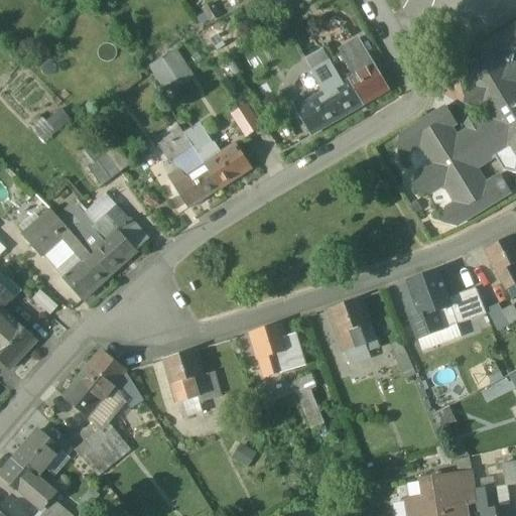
[(515,30),(493,43),(508,71),(512,69),(515,56),(515,55),(515,30)]
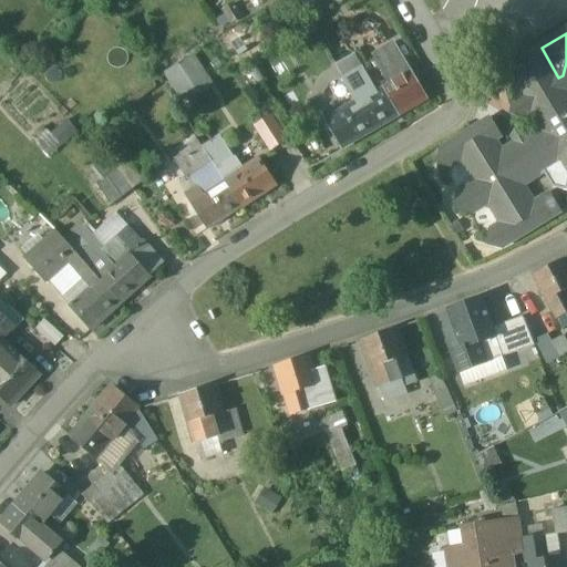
[(410,73),(392,42),(371,54),(389,85),(393,83),(410,73)]
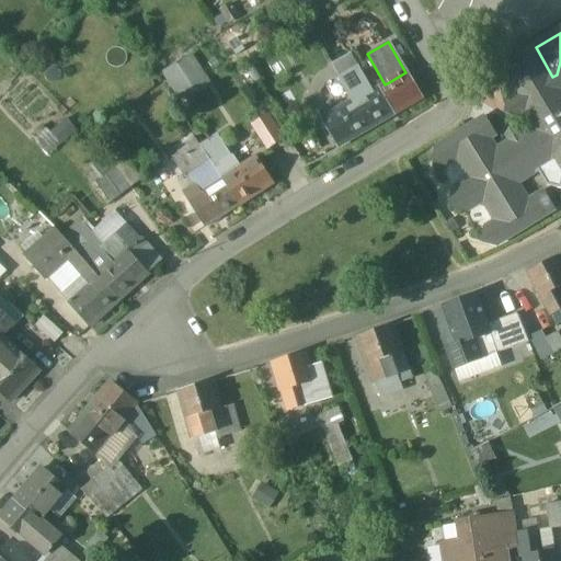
[(560,76),(557,75),(552,77),(536,47),(497,69),(512,94),(508,96),(505,112),(519,115),(524,113),(531,126),(539,138),(544,135),(548,142),(544,145),(552,159),(560,174),(560,173),(560,76)]
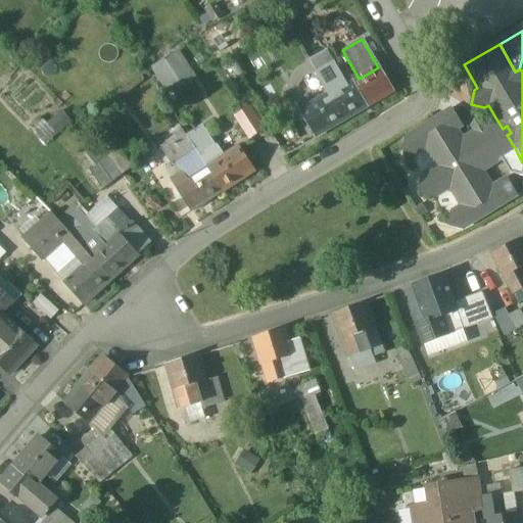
[(167,86),(195,67),(182,48),(153,66),(167,86)]
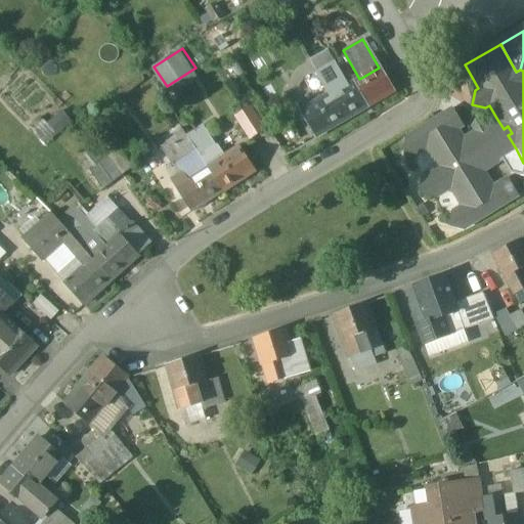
[(348,86),(335,64),(320,74),(333,95),(348,86)]
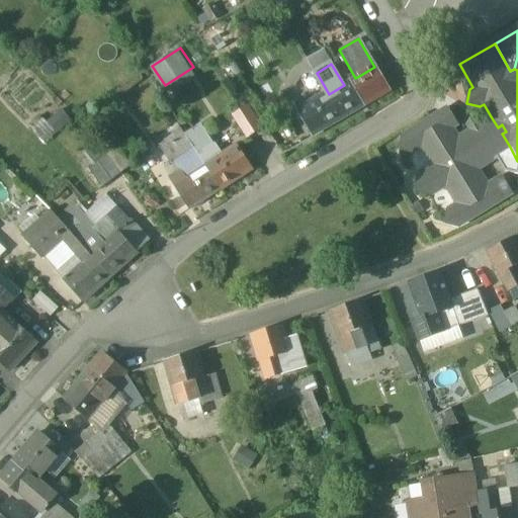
[(389,89),(374,67),(359,76),(373,98),(389,89)]
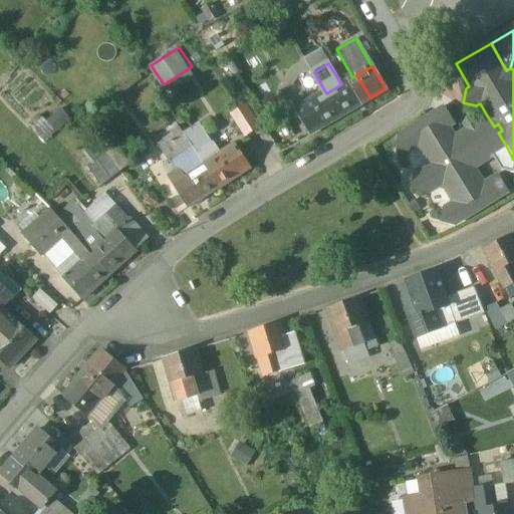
[(370,97),(356,75),(352,77),(347,80),(361,103),(370,97)]
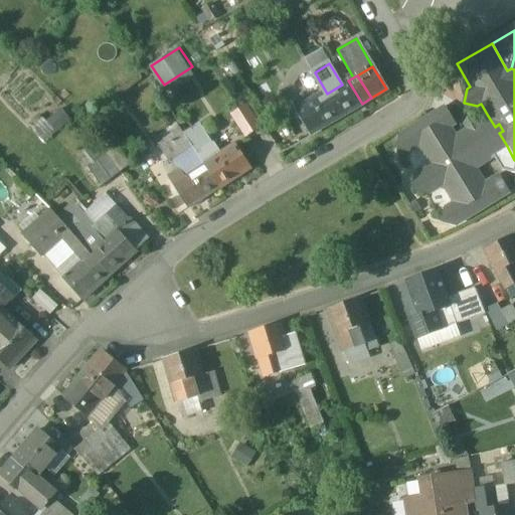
[(362,104),(348,80),(342,84),(327,94),(341,116),(362,104)]
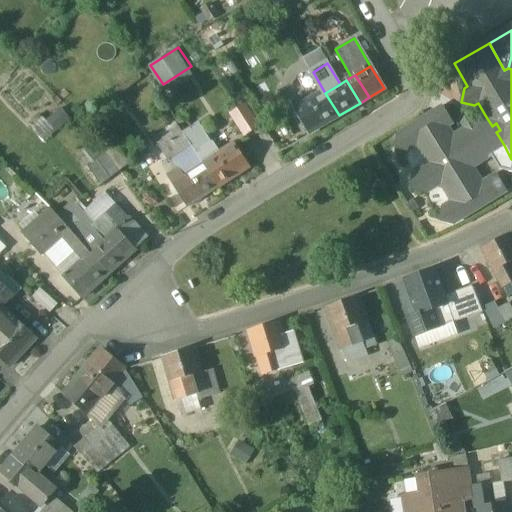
[(325,93),(294,111),(307,134),(339,115),(325,93)]
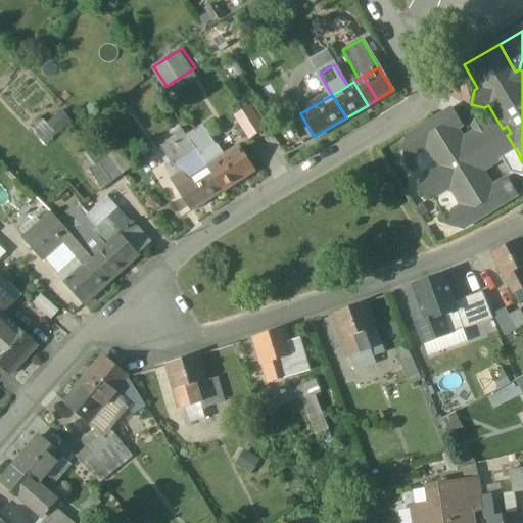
[(264,129),(250,108),(236,117),(250,138),(264,129)]
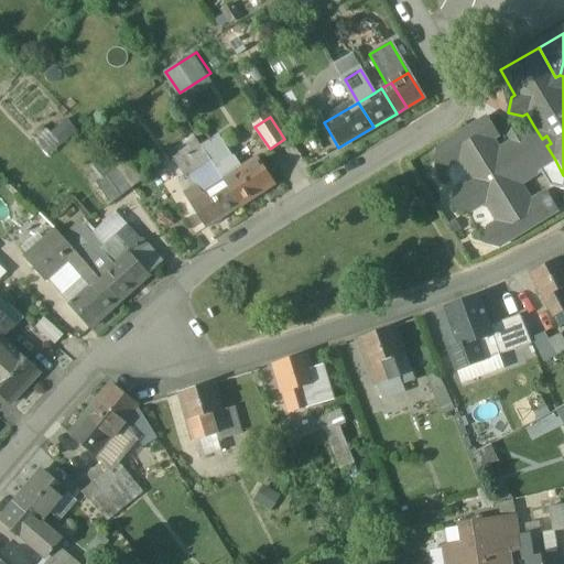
[(512,140),(497,149),(491,138),(496,134),(485,117),(438,143),(434,158),(448,162),(458,156),(472,179),(456,186),(452,205),(470,209),(485,202),(496,221),(486,227),(481,240),(496,243),(552,212),(542,194),(528,203),(517,183),(537,172),(555,160),(546,145),(551,143),(546,136),(542,139),(534,127),(527,132),(524,129),(510,138),(512,140)]
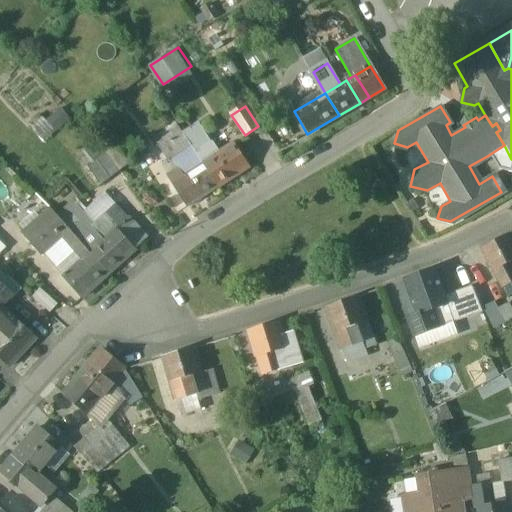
[(232,143),(202,163),(217,186),(247,167),(232,143)]
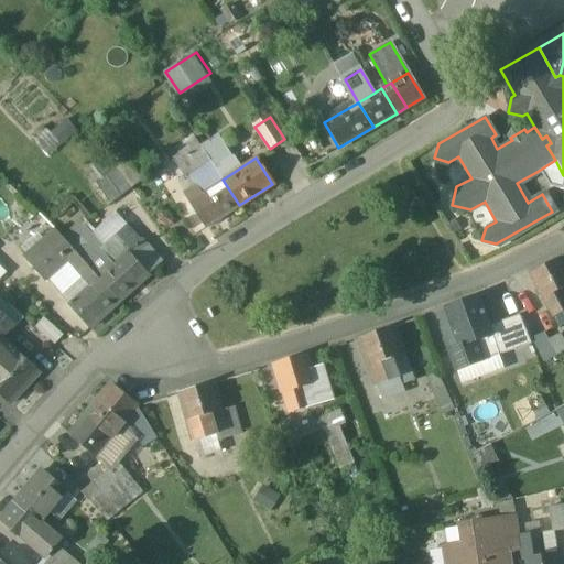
[(563,174),(563,175),(555,160),(537,172),(537,173),(539,172),(548,186),(563,192),(563,188),(563,174)]
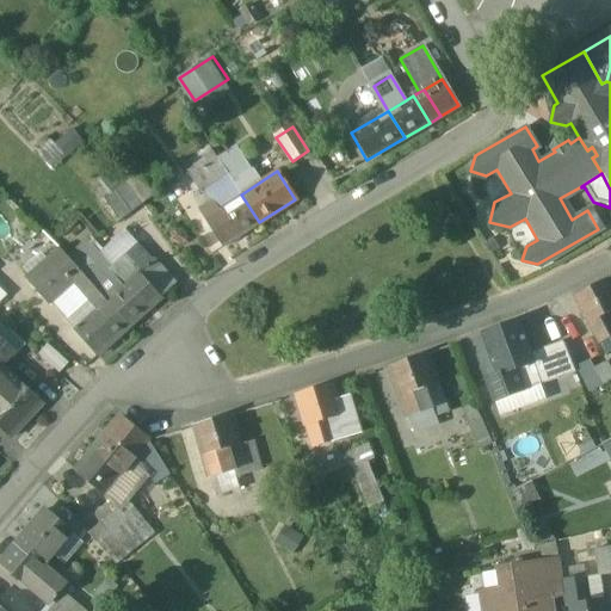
[(143,202),(127,178),(106,192),(123,216),(143,202)]
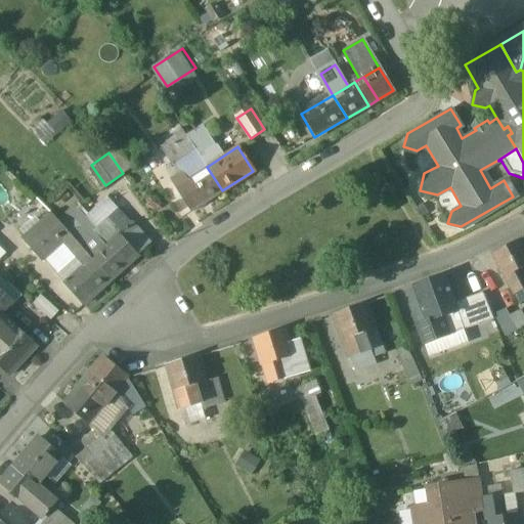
[(207,167),(179,184),(194,209),(222,190),(207,167)]
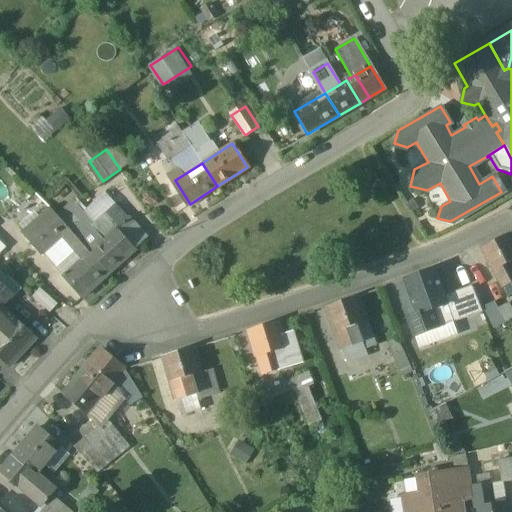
[(96,222),(75,199),(59,214),(63,218),(92,250),(117,227),(136,248),(148,237),(137,224),(133,227),(126,220),(128,218),(115,204),(96,222)]
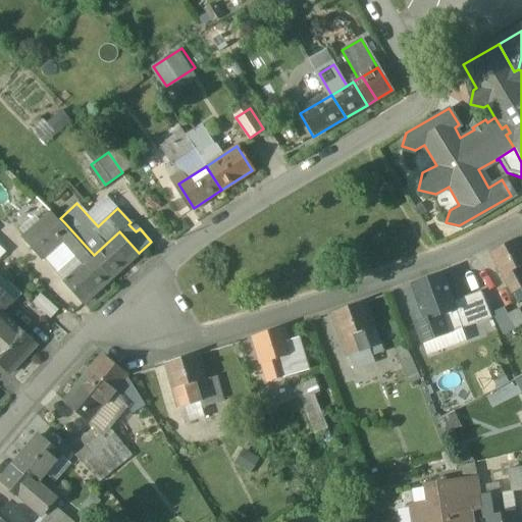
[(60,218),(53,211),(24,236),(46,259),(53,252),(64,241),(77,254),(85,263),(86,263),(94,255),(64,222),(60,218)]
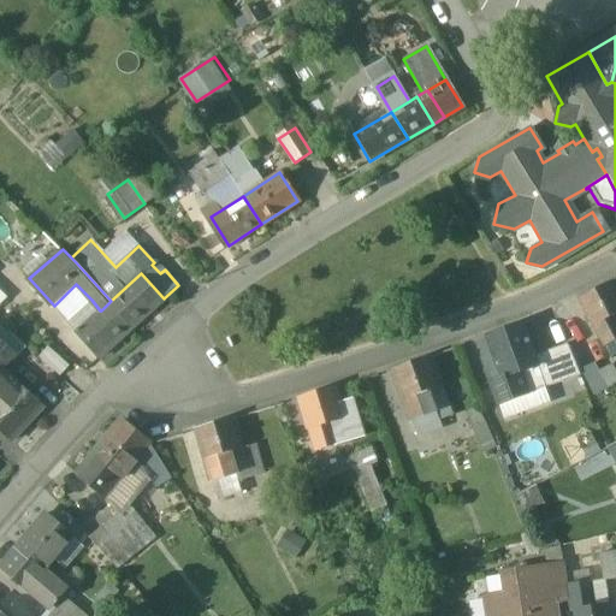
[(141,273),(111,301),(134,326),(164,298),(141,273)]
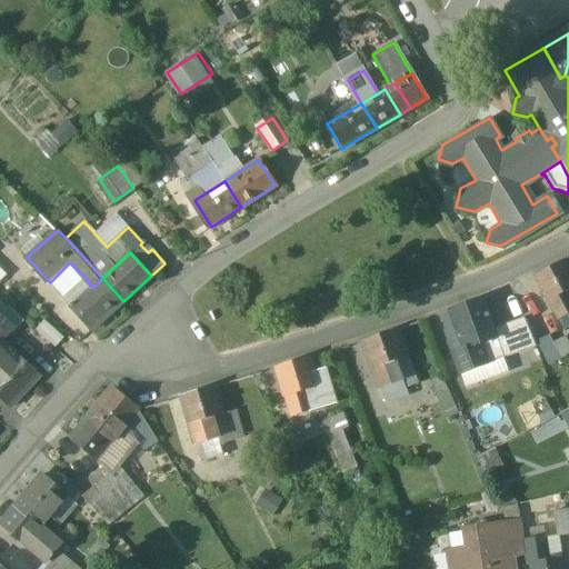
[(568,266),(566,260),(535,277),(548,302),(549,301),(568,291),(568,266)]
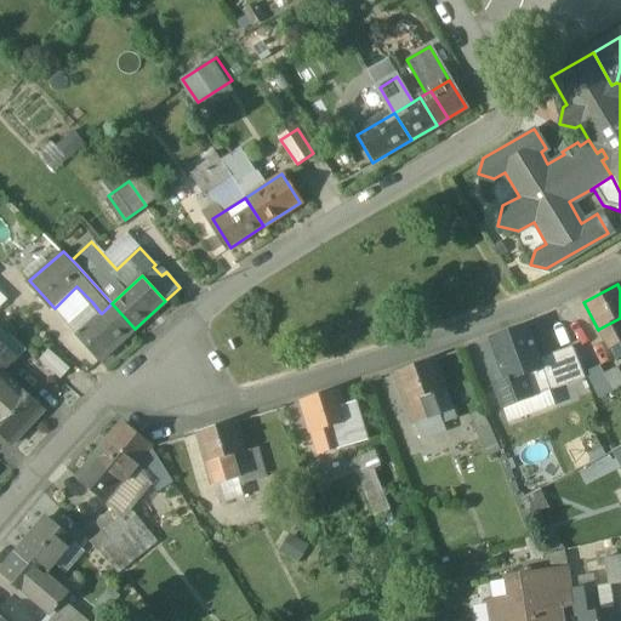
[(92,302),(77,286),(63,300),(78,315),(92,302)]
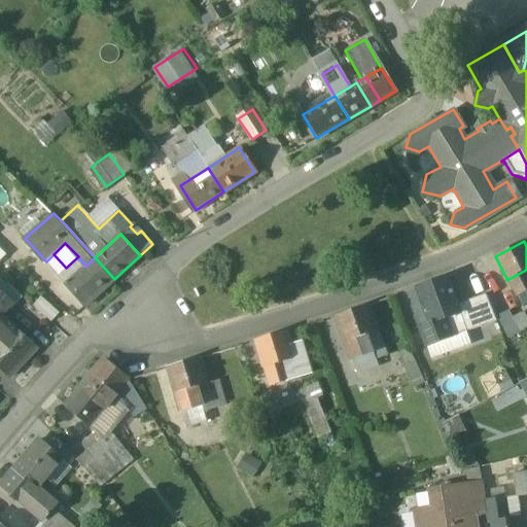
[(0,244),(0,264),(10,254),(0,244)]
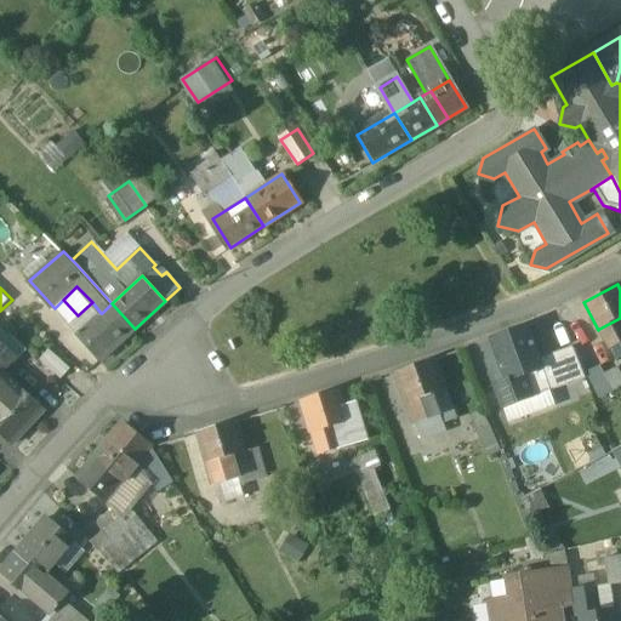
[(78,315),(72,322),(80,331),(101,313),(92,302),(78,315)]
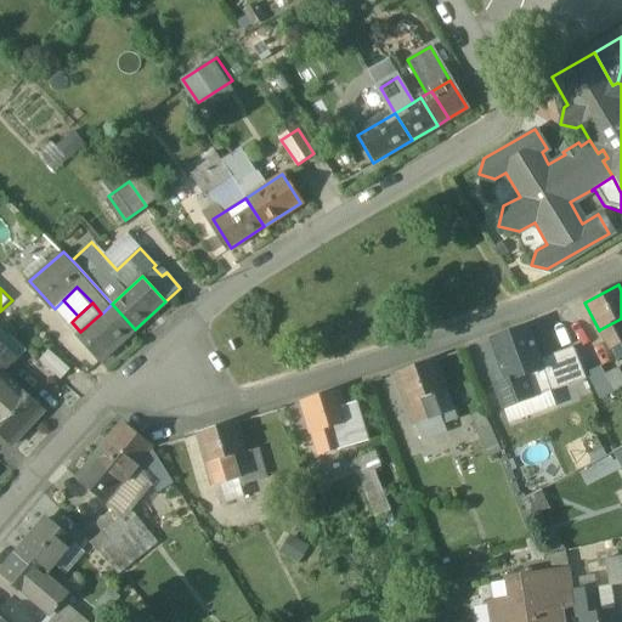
[(80,332),(79,334),(102,360),(135,329),(112,304),(102,314),(101,314),(80,332)]
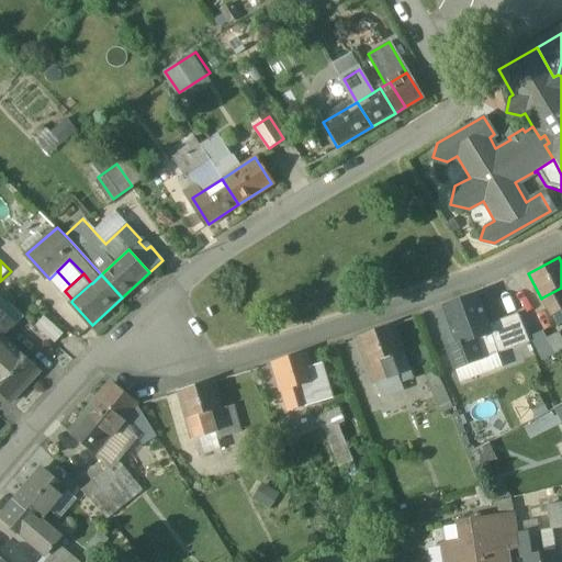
[(561,288),(542,298),(552,316),(561,311),(561,288)]
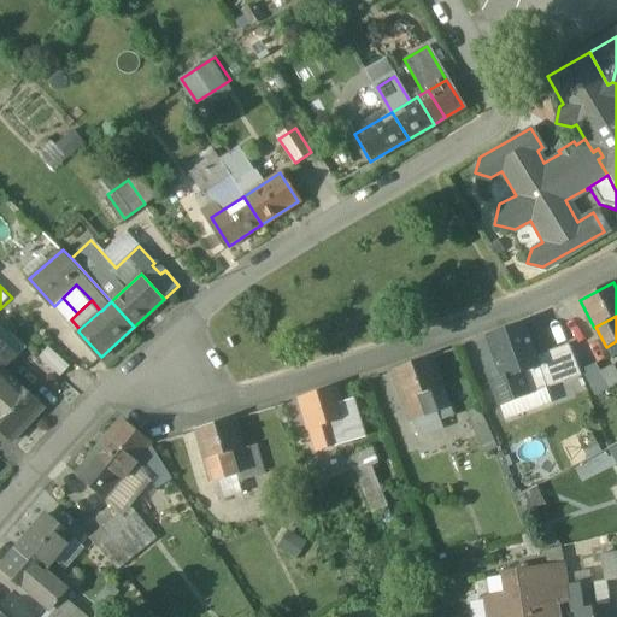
[(34,352),(0,319),(0,335),(21,356),(17,358),(23,364),(34,352)]
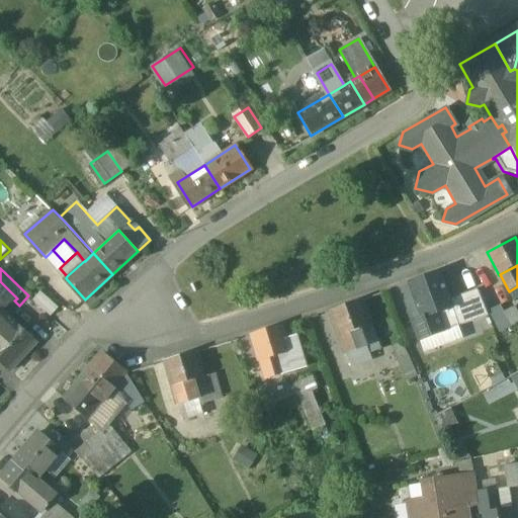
[(440,272),(410,283),(419,308),(424,319),(453,308),(450,300),(449,296),(440,272)]
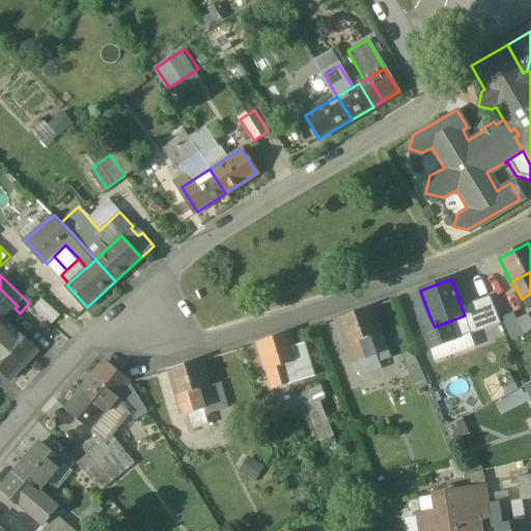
[(0,288),(0,316),(2,314),(5,317),(15,308),(18,306),(0,288)]
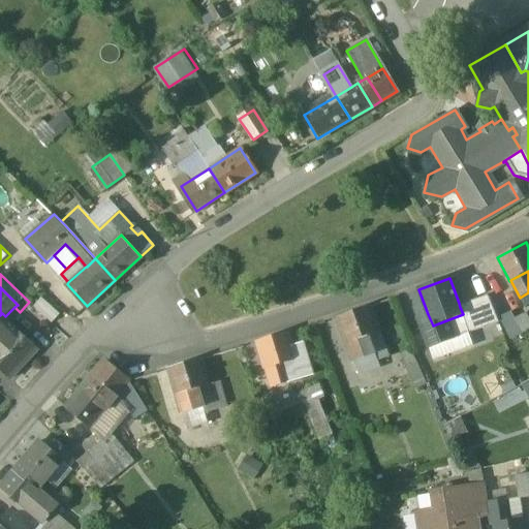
[(488,297),(460,307),(463,314),(470,333),(470,334),(498,323),(488,297)]
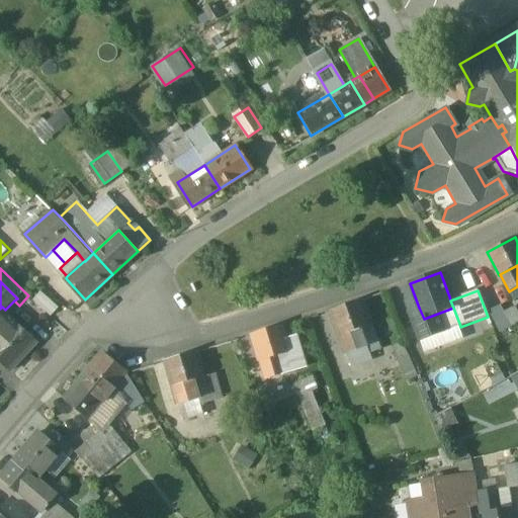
[(63,307),(46,291),(36,301),(54,318),(63,307)]
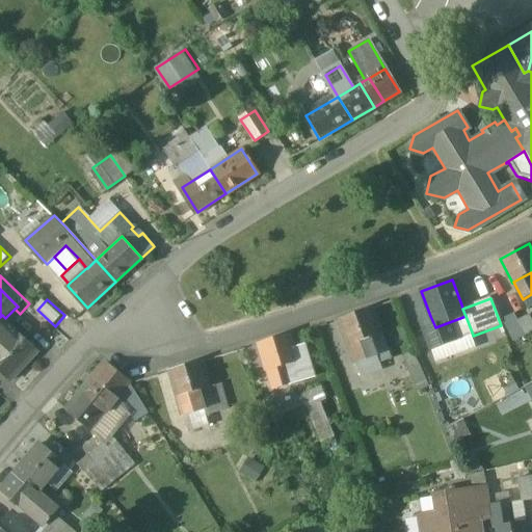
[(371,309),(341,320),(350,345),(351,345),(370,338),(380,334),(371,309)]
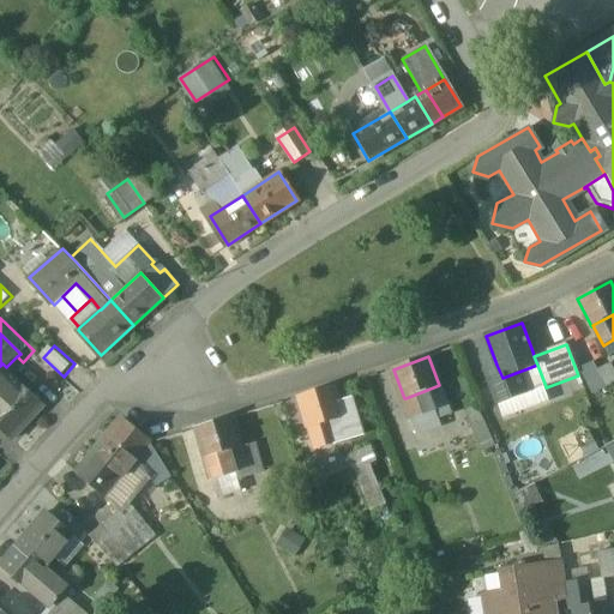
[(0,366),(0,407),(23,384),(6,367),(2,363),(0,366)]
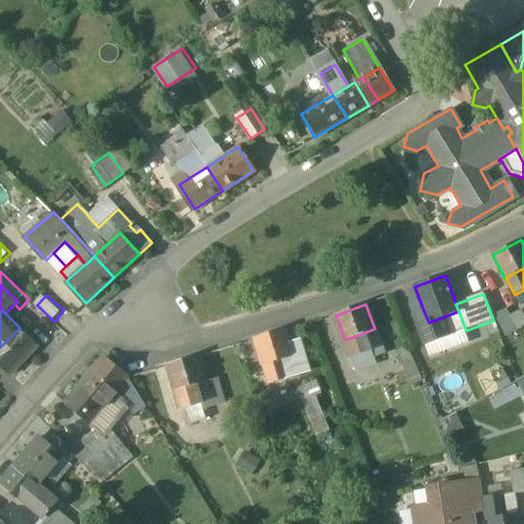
[(523,315),(522,310),(511,316),(519,335),(523,332),(523,315)]
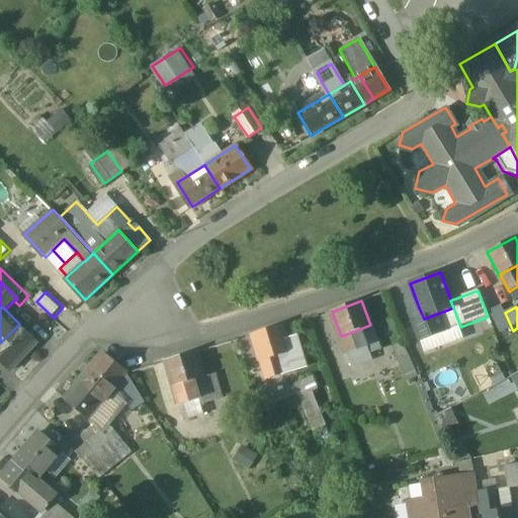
[(453,308),(424,319),(414,323),(421,341),(460,326),(453,308)]
